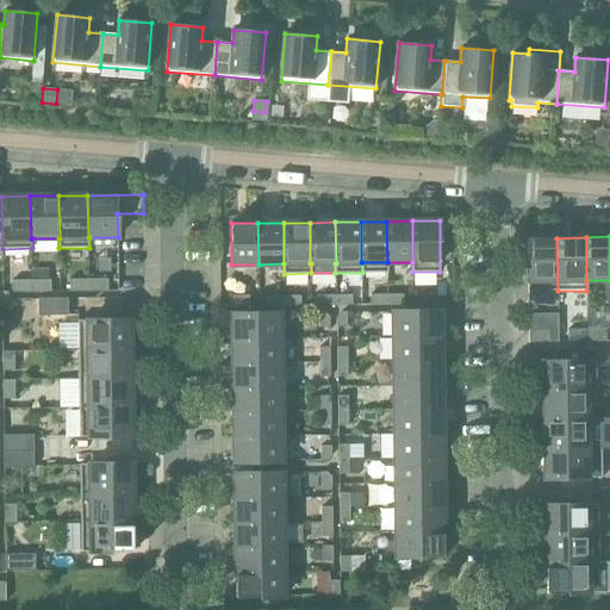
[(558,291),(556,238),(527,238),(528,291),(558,291)]
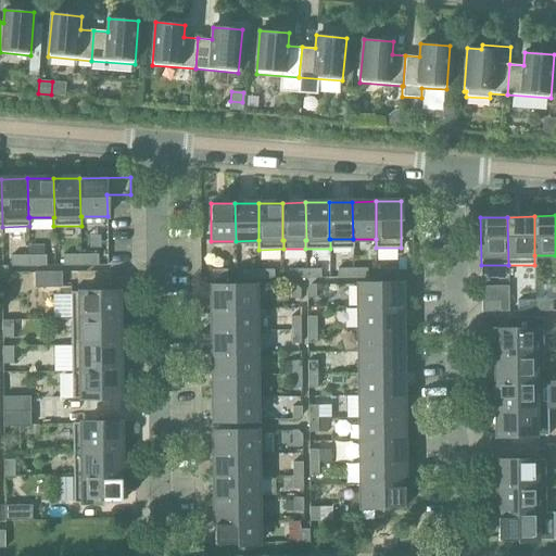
[(409,223),(401,223),(401,238),(411,238),(409,223)]
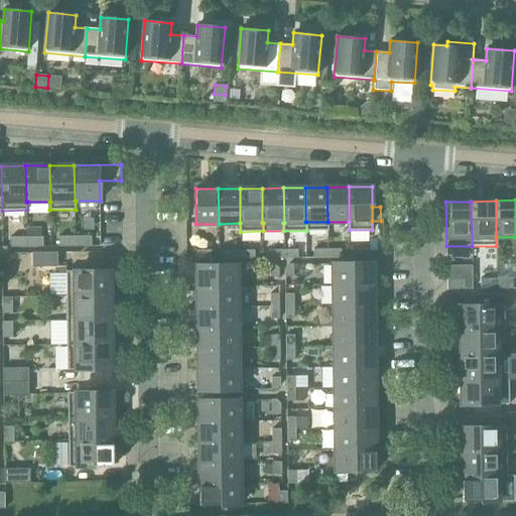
[(75,246),(75,236),(58,236),(58,246),(75,246)]
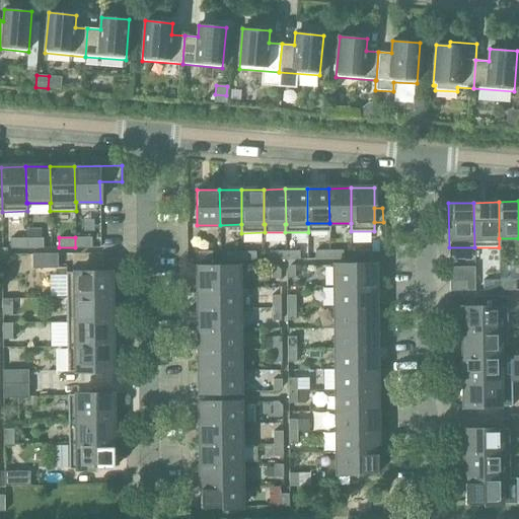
[(91,237),(75,237),(75,247),(91,247),(91,237)]
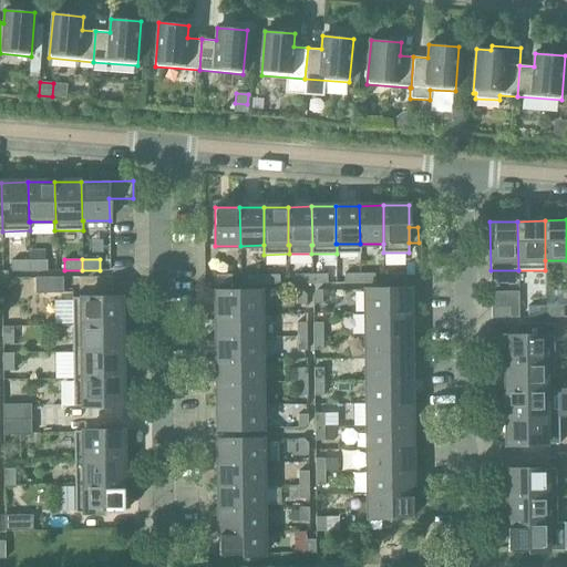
[(29,271),(29,260),(11,260),(11,271),(29,271)]
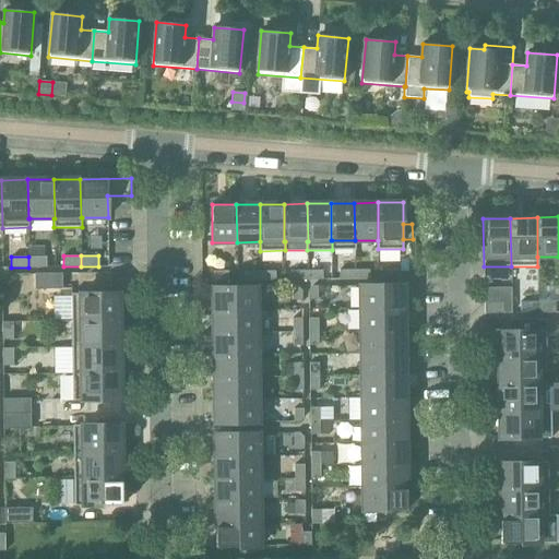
[(46,257),(28,257),(28,268),(46,268),(46,257)]
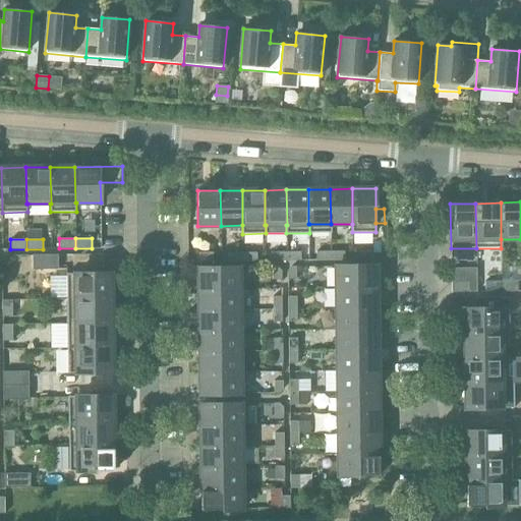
[(199,261),(213,261),(213,251),(199,251),(199,261)]
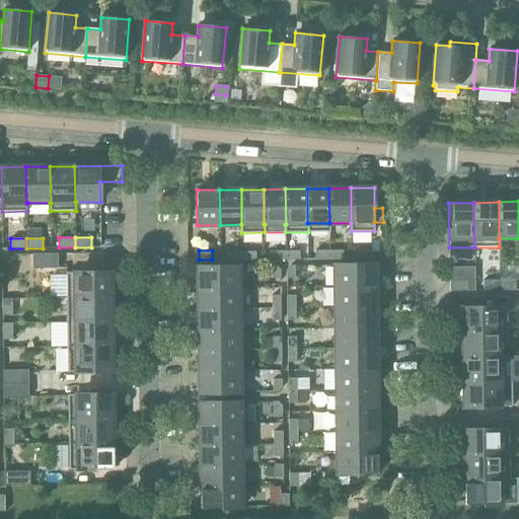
[(299,250),(286,251),(286,260),(299,260),(299,250)]
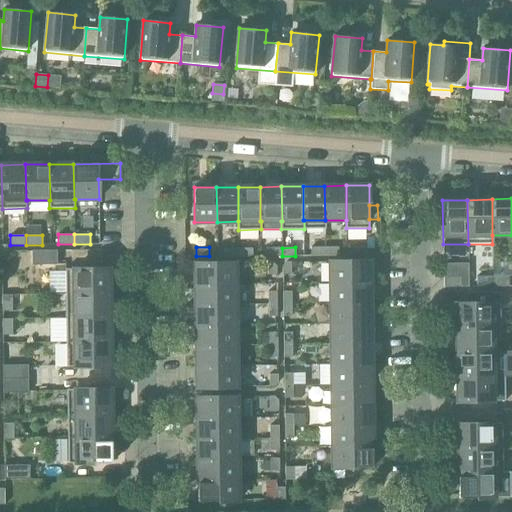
[(312,255),(325,255),(324,247),(311,247),(311,255),(312,255)]
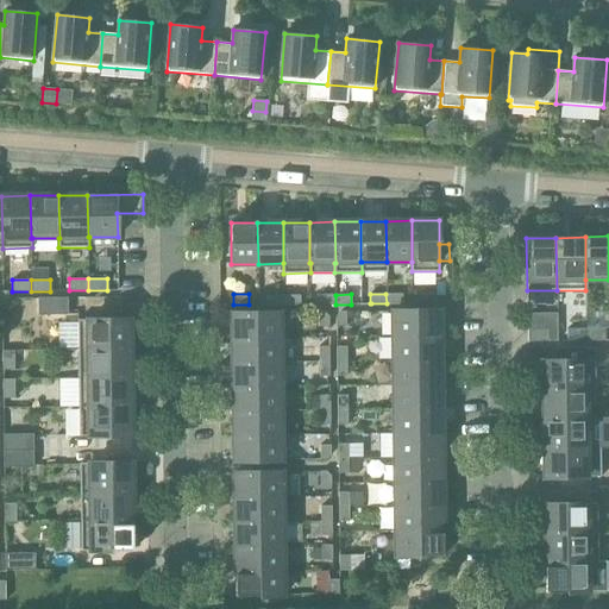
[(402,294),(385,294),(387,303),(402,303),(402,294)]
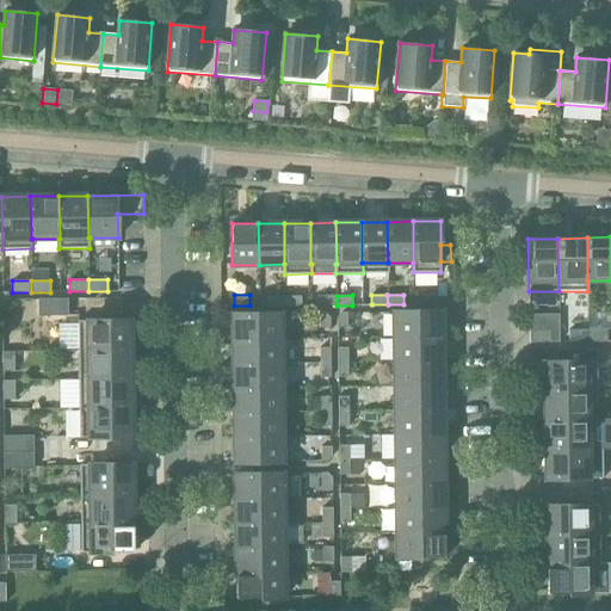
[(285,307),(285,296),(269,296),(269,307),(285,307)]
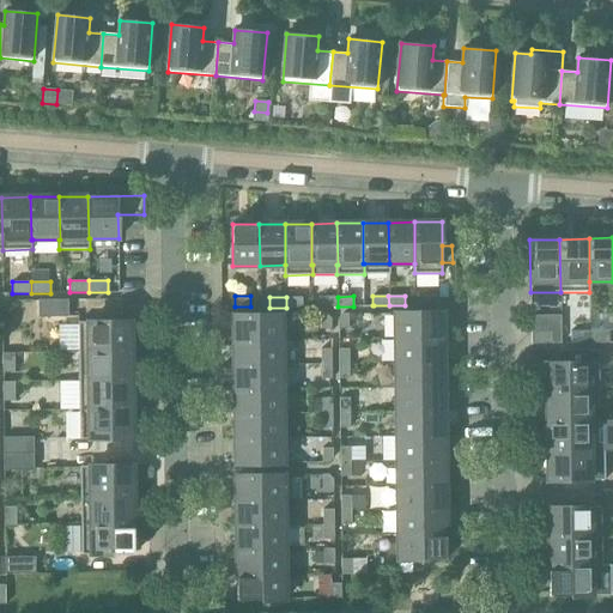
[(286,297),(286,308),(302,307),(302,297),(286,297)]
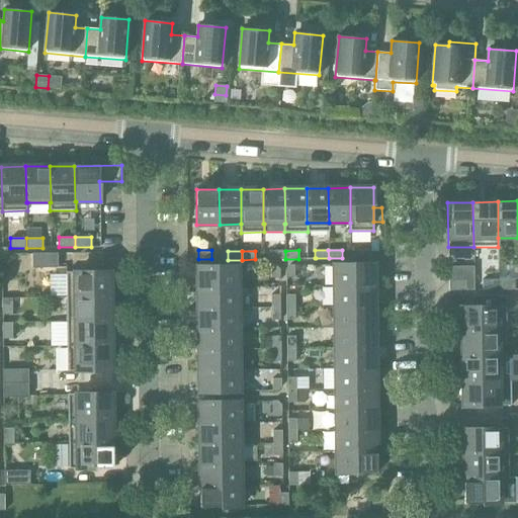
[(285,259),(285,251),(271,251),(271,259),(285,259)]
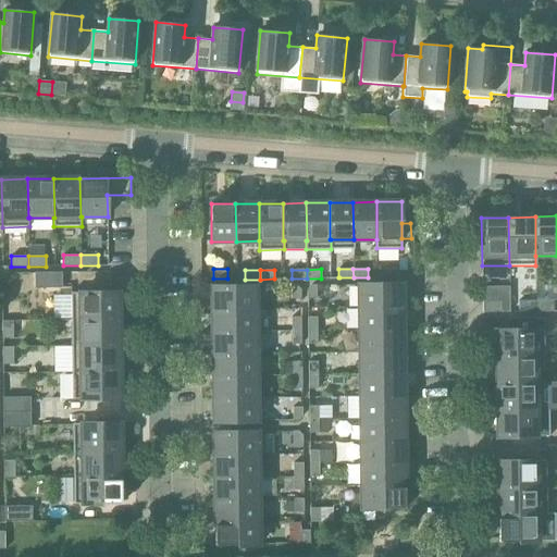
[(35,288),(62,287),(62,272),(35,273),(35,288)]
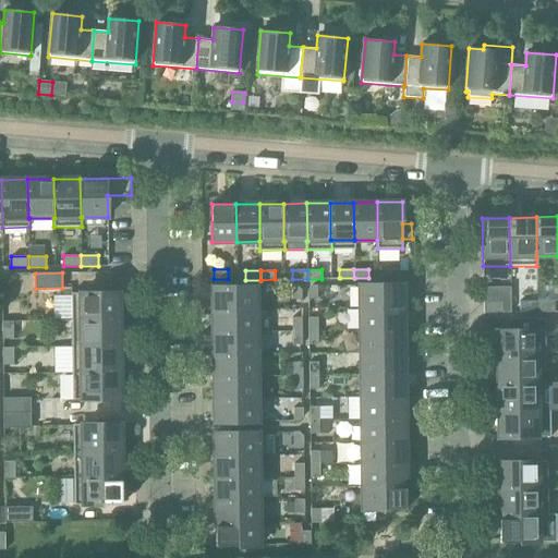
[(360,308),(403,307),(403,284),(360,284),(360,308)]
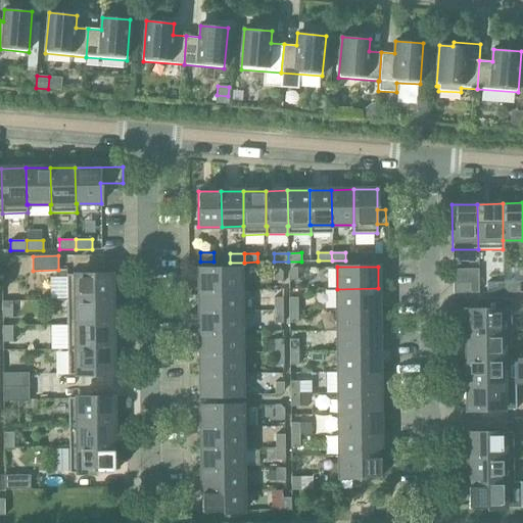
[(274,280),(282,280),(282,272),(278,268),(274,268),(274,280)]
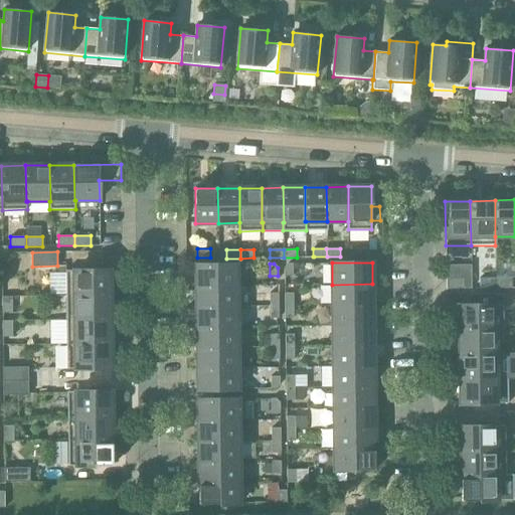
[(284,276),(293,276),(293,264),(288,264),(284,268),(284,276)]
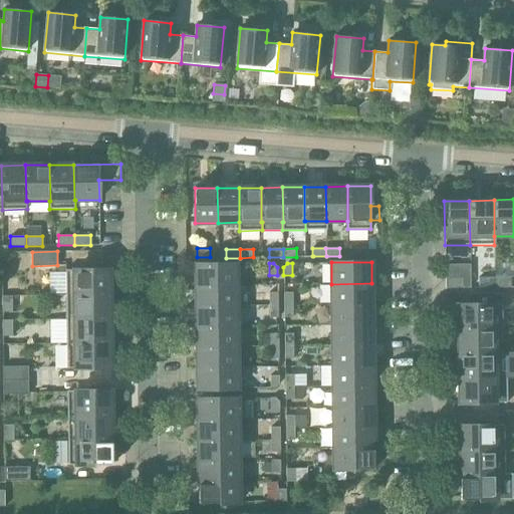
[(196,285),(236,285),(236,264),(196,264),(196,285)]
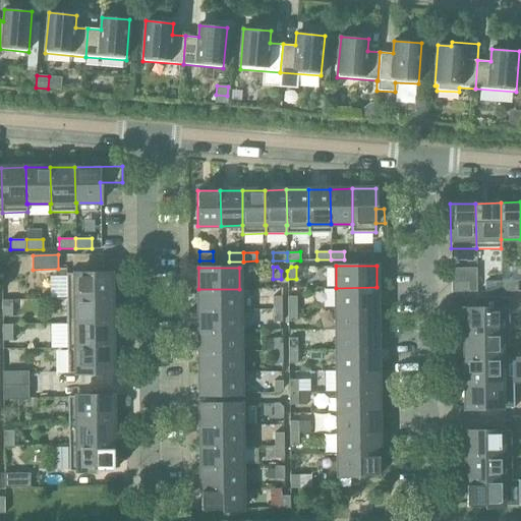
[(66,299),(111,298),(111,273),(66,274),(66,299)]
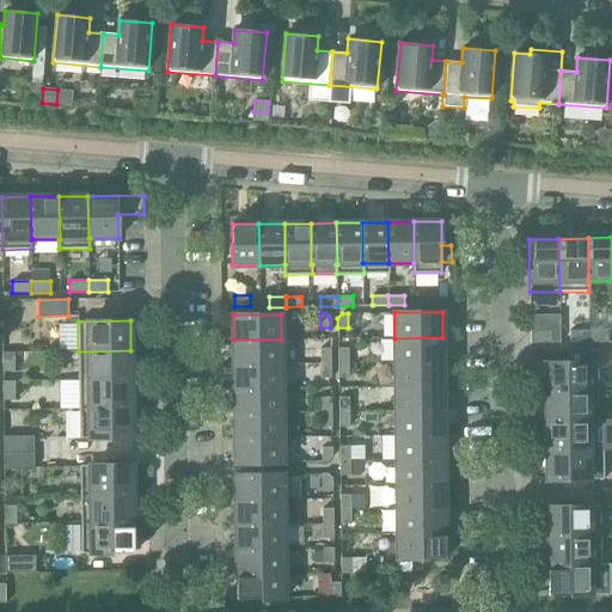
[(570,343),(589,342),(589,330),(570,330),(570,343)]
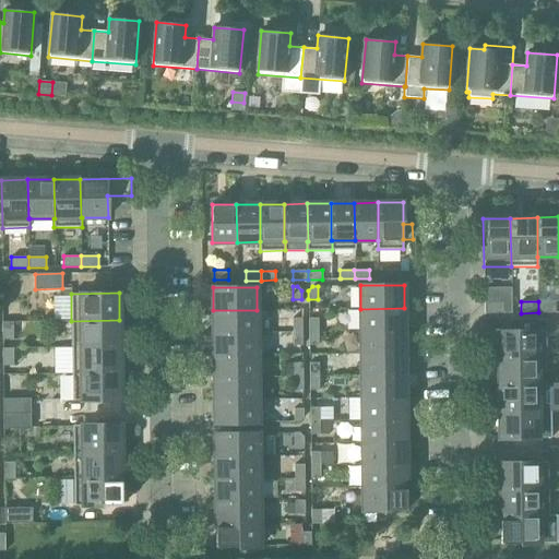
[(538,301),(538,312),(556,312),(556,301),(538,301)]
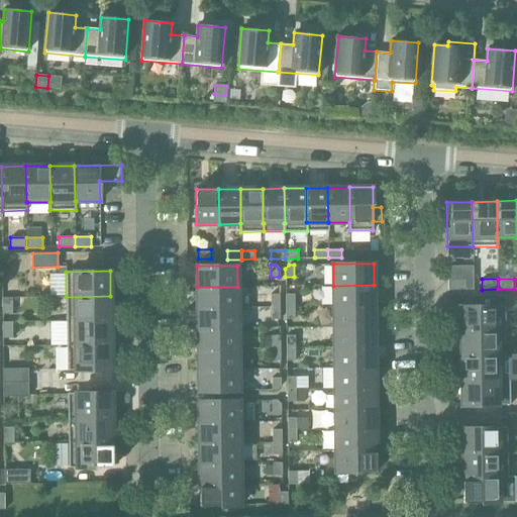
[(449,290),(466,290),(466,280),(449,280),(449,290)]
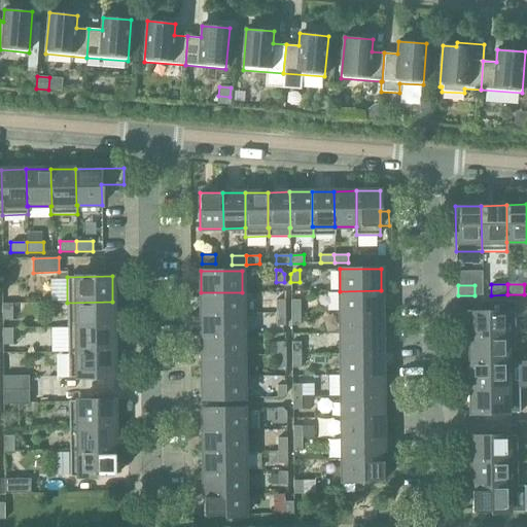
[(381,311),(381,290),(340,291),(340,312),(381,311)]
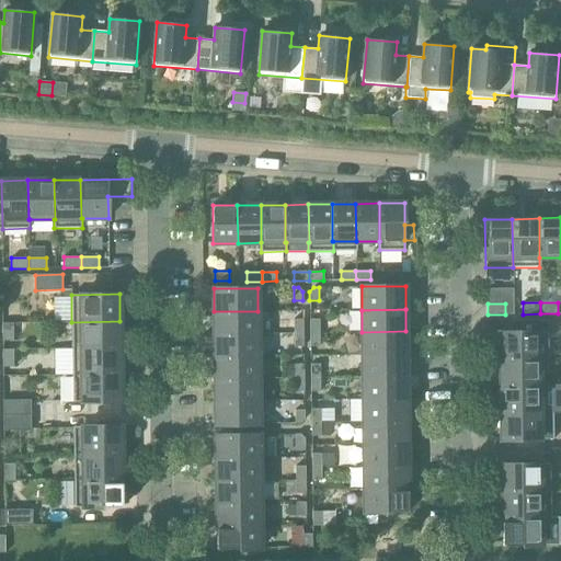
[(258,333),(258,311),(214,311),(214,334),(258,333)]
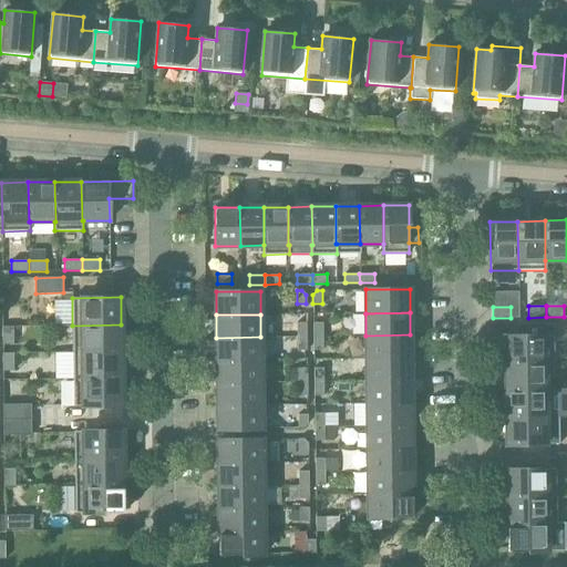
[(297,337),(307,337),(307,322),(297,322),(297,337)]
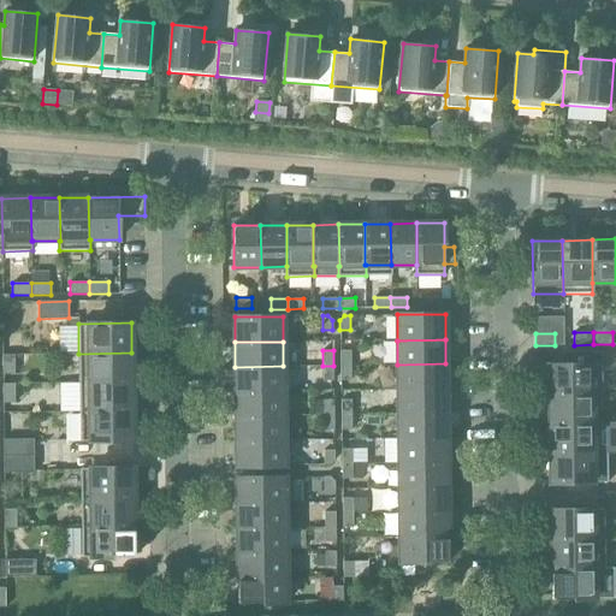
[(341,366),(351,366),(350,350),(341,350),(341,366)]
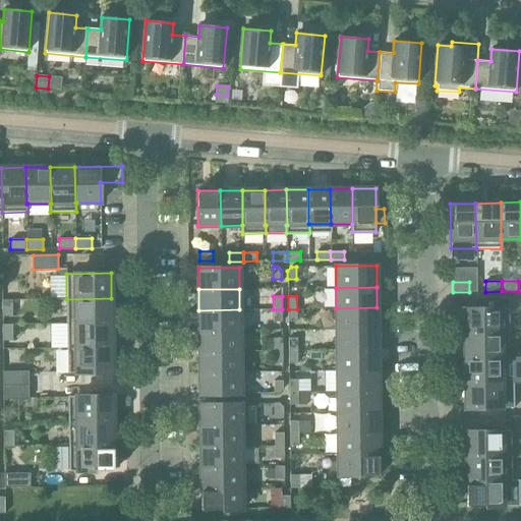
[(475,298),(475,308),(464,309),(464,335),(501,334),(501,335),(509,335),(509,297),(475,298)]
